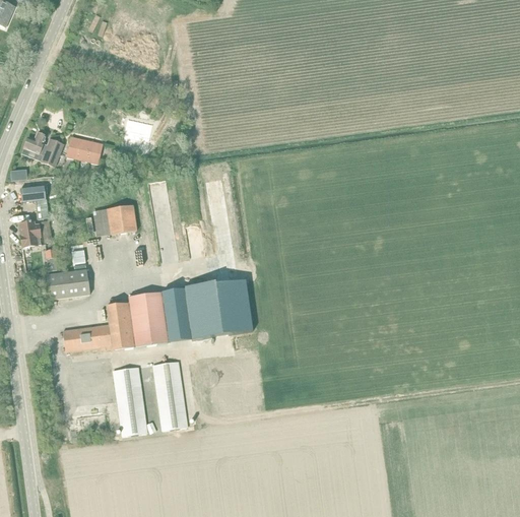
[(0,24),(5,26),(8,18),(7,18),(13,6),(13,5),(0,0),(0,1),(0,24)]
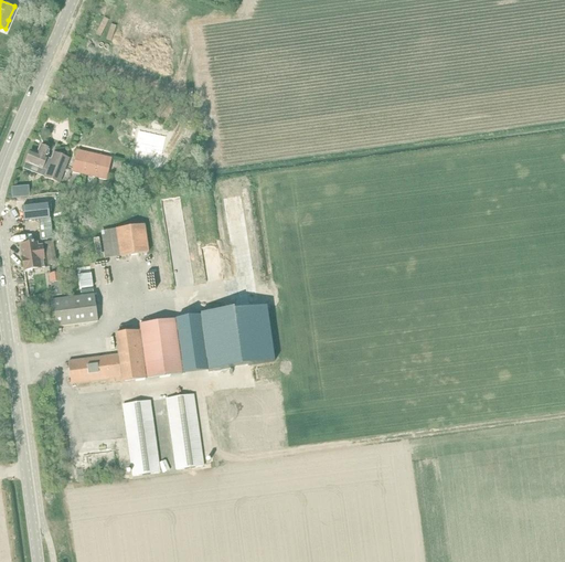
[(138,129),(134,149),(136,149),(135,157),(153,161),(155,154),(160,156),(164,135),(138,129)]
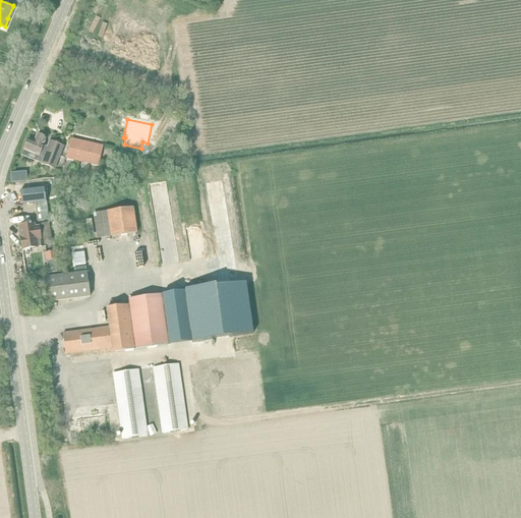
[(43,156),(47,146),(43,144),(46,135),(36,131),(33,139),(26,137),(22,148),(43,156)]
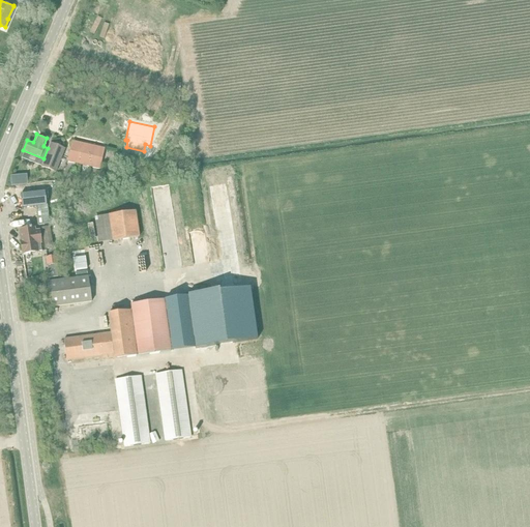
[(105,146),(93,143),(84,141),(72,139),(67,159),(79,162),(89,164),(99,167),(105,146)]
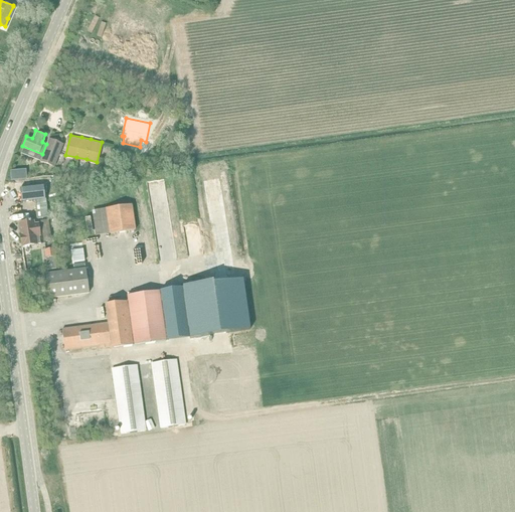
[(49,137),(46,144),(42,154),(40,159),(53,165),(62,142),(49,137)]
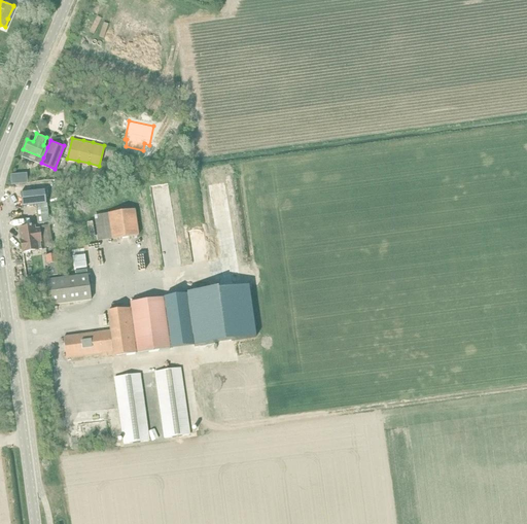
[(27,171),(10,172),(11,182),(27,181),(27,171)]
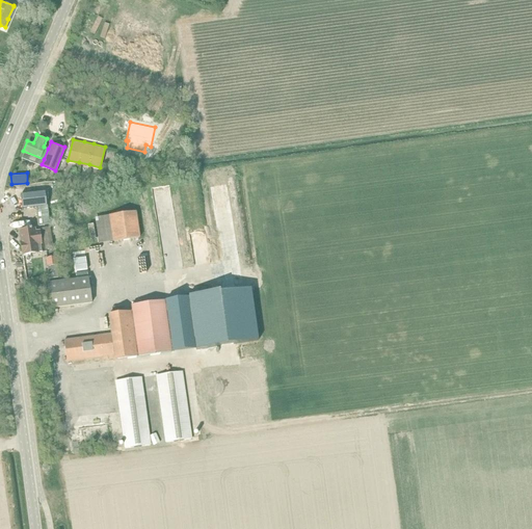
[(45,189),(21,192),(22,207),(47,204),(45,191),(45,189)]
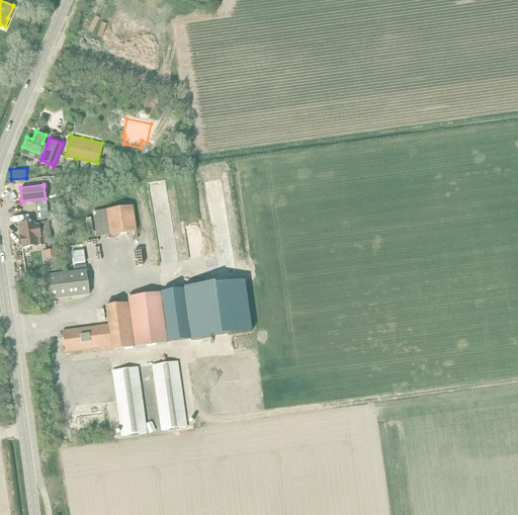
[(132,203),(106,207),(110,233),(136,230),(135,226),(136,226),(136,225),(135,225),(135,221),(136,221),(136,220),(135,220),(134,212),(135,212),(134,211),(133,211),(133,207),(134,207),(134,206),(133,206),(132,203)]
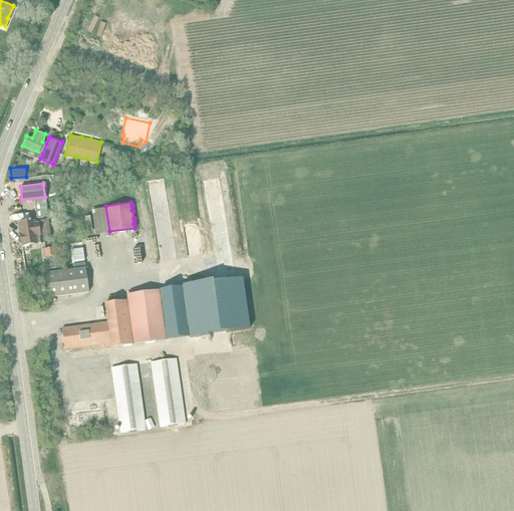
[(48,217),(40,218),(41,223),(42,234),(43,239),(51,238),(48,217)]
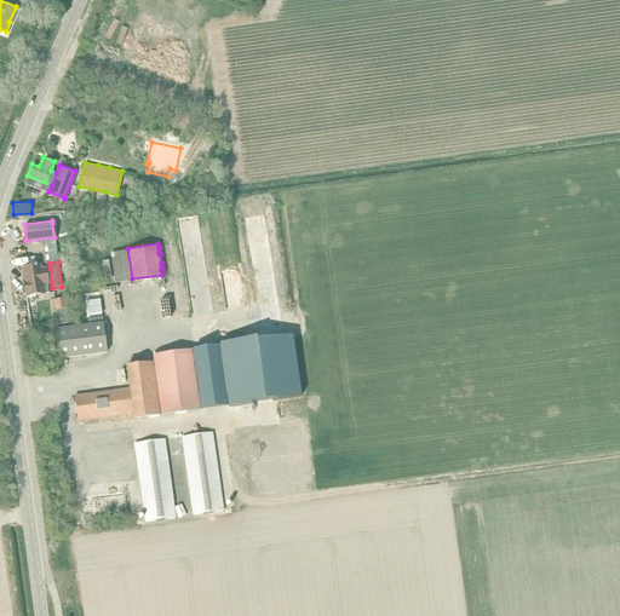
[(34,264),(22,265),(26,295),(49,292),(47,282),(49,282),(46,265),(41,266),(41,263),(36,264),(36,263),(34,263),(34,264)]
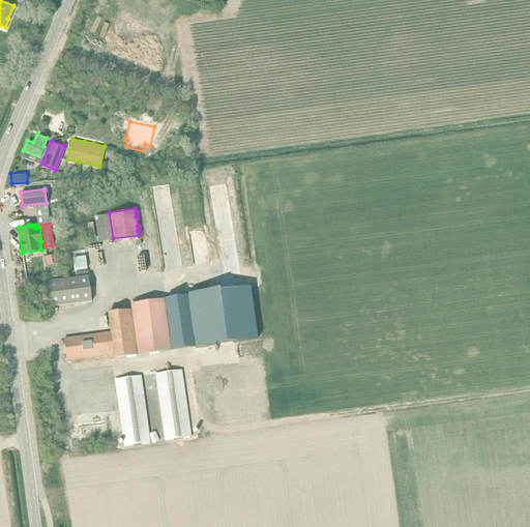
[(55,254),(47,255),(49,275),(58,274),(55,254)]
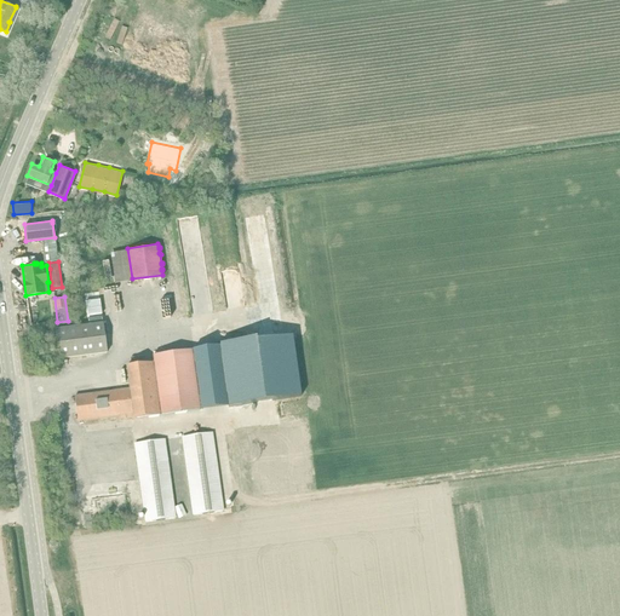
[(103,320),(56,327),(59,356),(108,349),(103,320)]
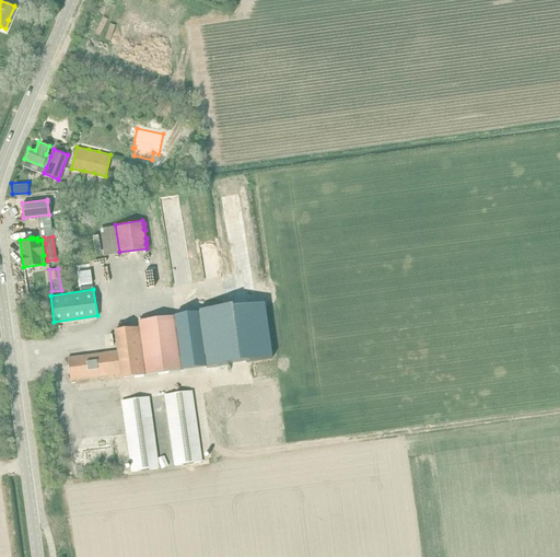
[(232,305),(199,310),(207,364),(271,356),(264,301),(232,305)]
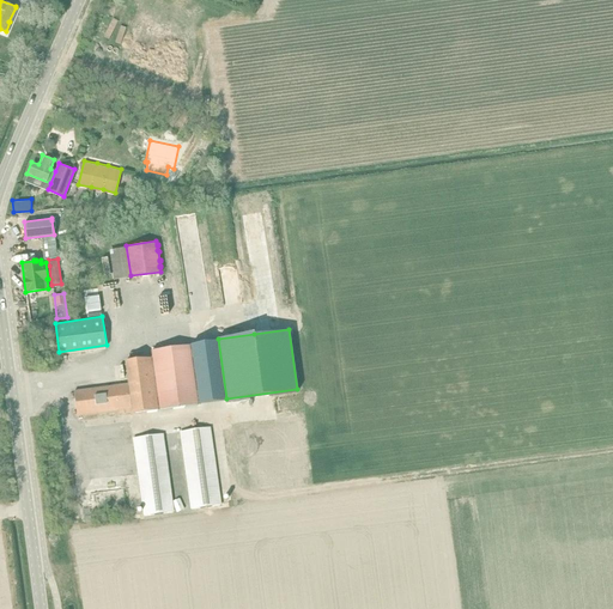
[(128,382),(74,389),(78,414),(119,409),(119,413),(133,410),(133,413),(158,409),(196,403),(188,343),(150,348),(151,355),(125,359),(128,382)]
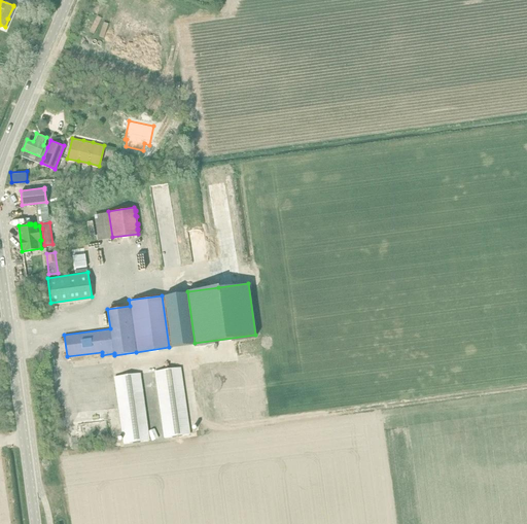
[(180,365),(155,370),(165,437),(189,432),(180,365)]
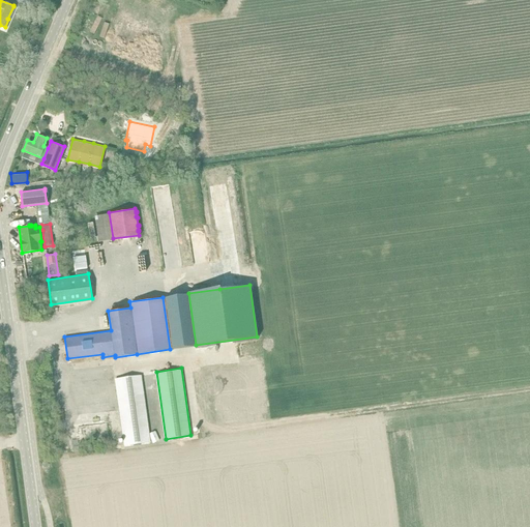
[(140,374),(115,377),(124,444),(149,441),(140,374)]
